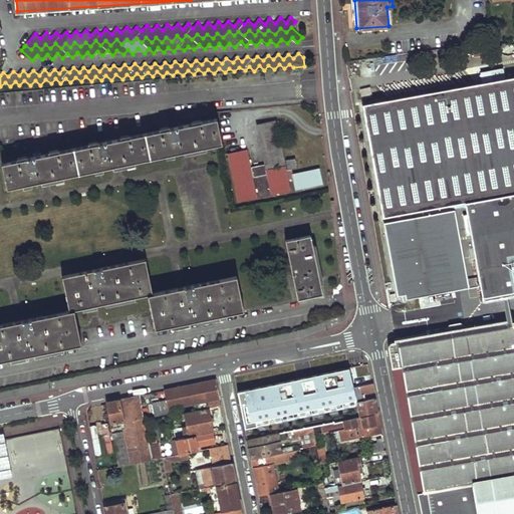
[(360,65),(361,74),(373,74),(373,64),(360,65)]
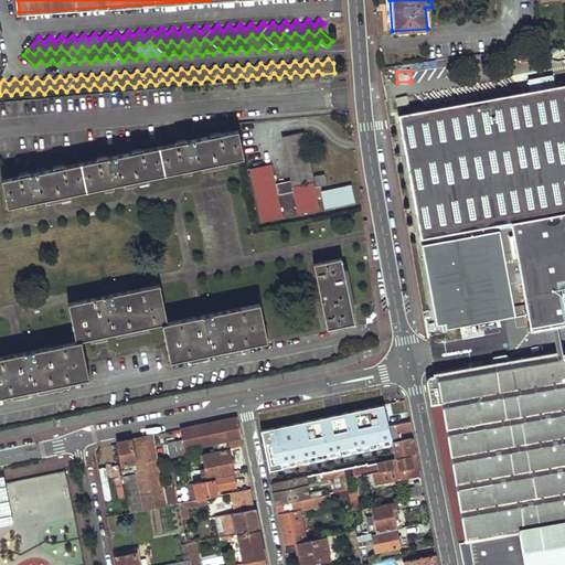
[(564,83),(397,114),(420,237),(510,221),(530,331),(564,323),(564,83)]
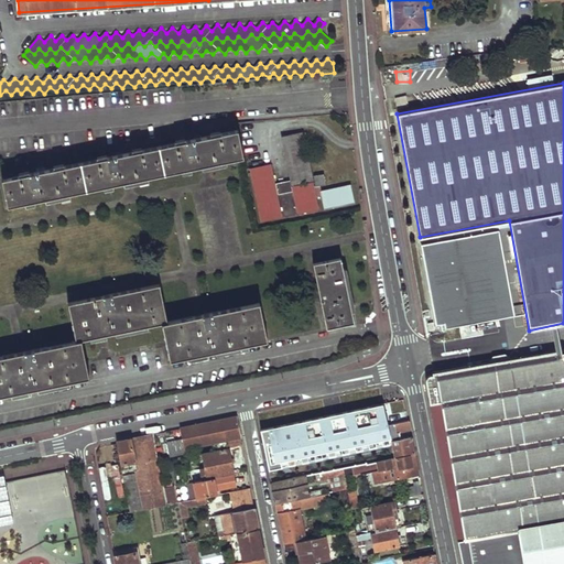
[(242,158),(237,130),(33,172),(1,179),(7,207),(51,198),(129,182),(204,166),(242,158)]
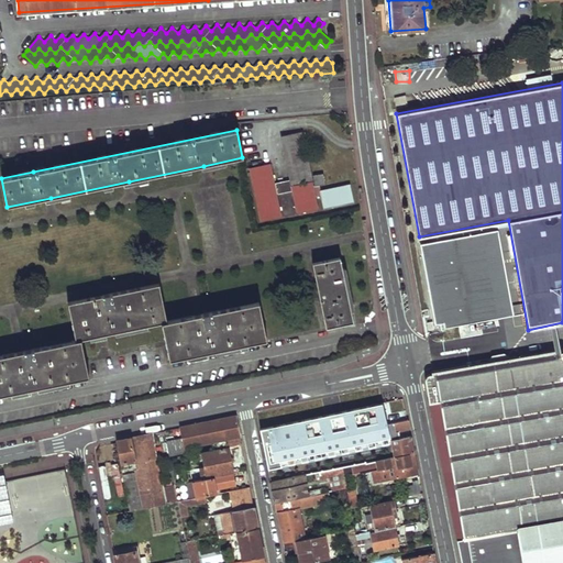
[(311,179),(300,132),(282,136),(293,180),(294,180),(295,183),(311,179)]
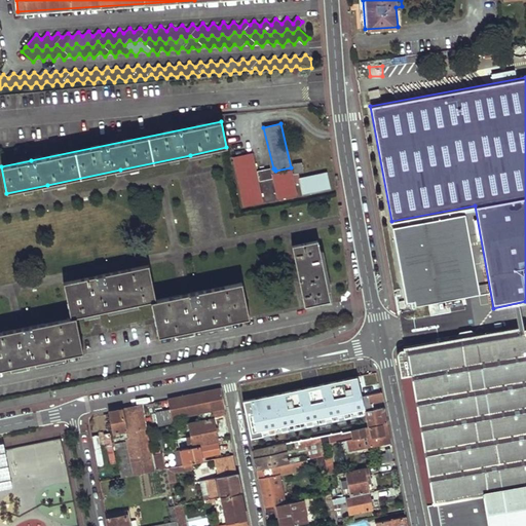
[(243,207),(263,202),(258,181),(274,177),(278,199),(297,195),(295,184),(301,183),(302,193),(330,187),(327,171),(301,175),(300,171),(304,170),(303,160),(293,162),(295,172),(292,173),(291,170),(275,174),(275,171),(274,168),(273,168),(256,173),(252,153),(233,157),(234,163),(243,207)]
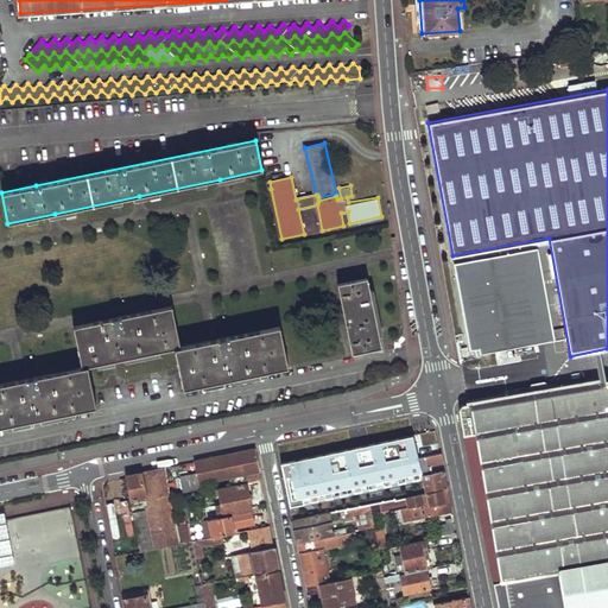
[(536,248),(453,265),(470,358),(553,341),(536,248)]
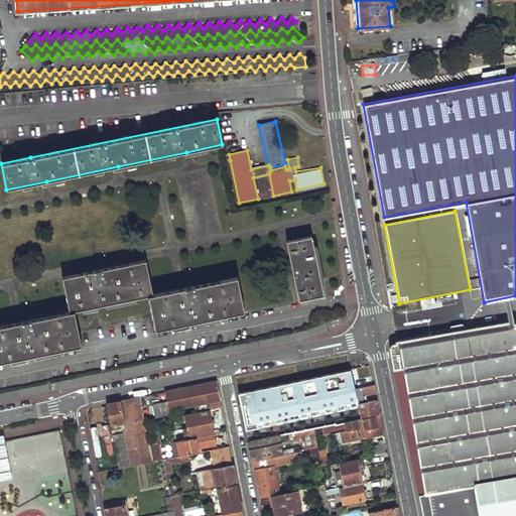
[(325,295),(312,236),(286,242),(298,300),(325,295)]
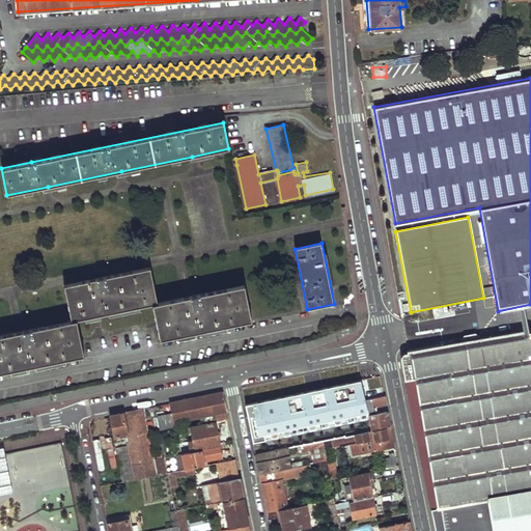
[(251,320),(244,285),(186,297),(158,302),(150,268),(64,285),(72,319),(19,331),(0,334),(0,371),(4,371),(84,355),(81,341),(77,319),(88,316),(152,303),(158,326),(161,339),(171,337),(251,320)]
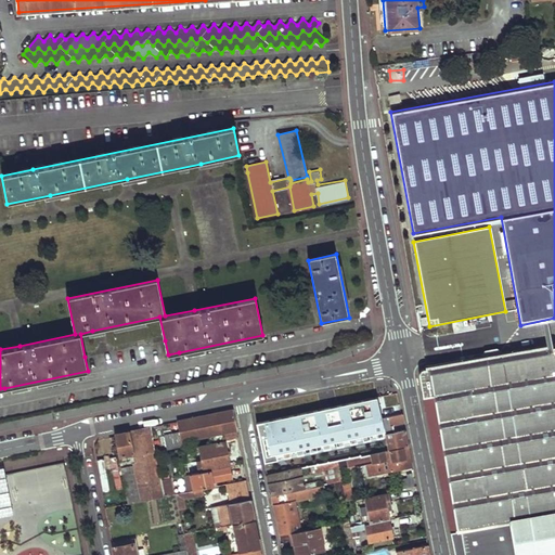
[(554,554),(554,344),(428,365),(426,366),(426,370),(423,370),(420,372),(420,375),(420,378),(451,532),(511,521),(516,554),(554,554)]
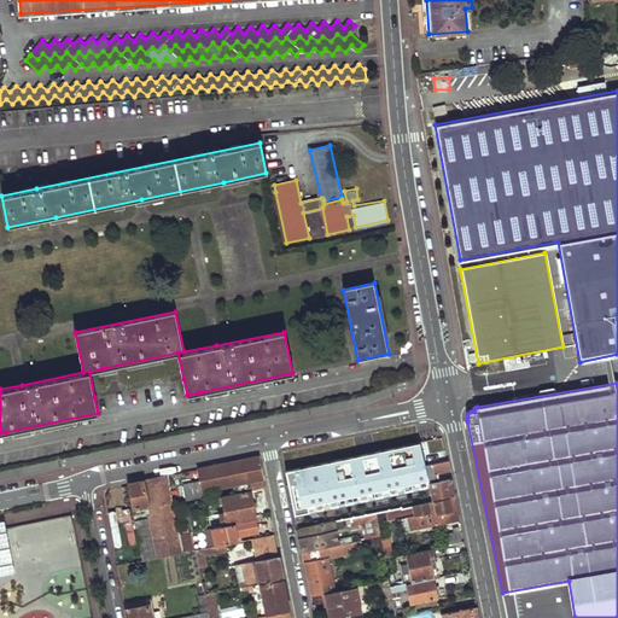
[(425,465),(421,442),(286,468),(295,513),(430,485),(429,482),(427,473),(425,465)]
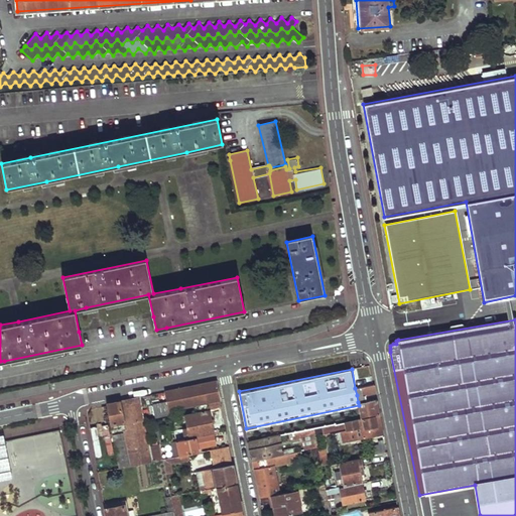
[(208,402),(210,409),(221,406),(223,406),(218,381),(201,384),(167,391),(168,400),(170,409),(208,402)]
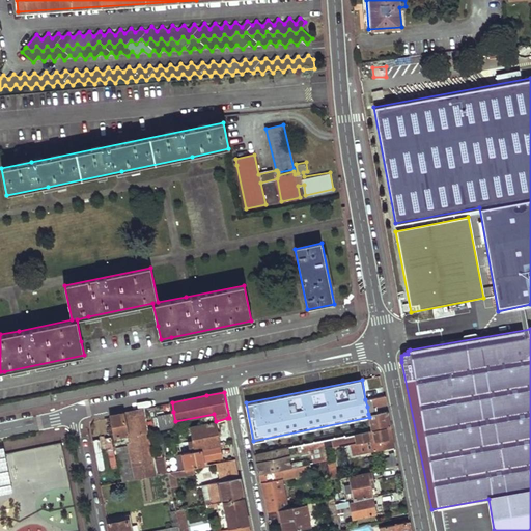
[(365,399),(367,407),(372,407),(372,409),(387,406),(385,395),(365,399)]
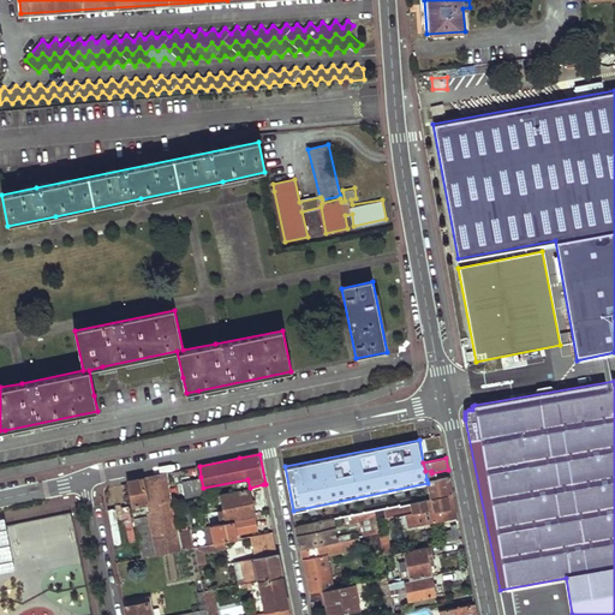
[(129,481),(143,559),(179,550),(177,532),(166,473),(156,475),(137,478),(129,481)]
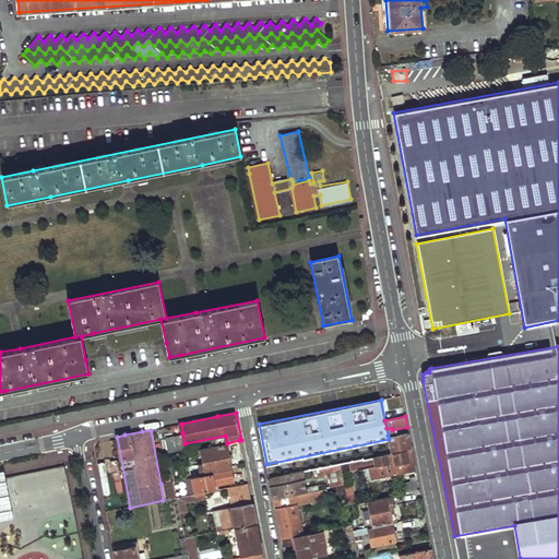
[(389,439),(392,453),(412,449),(408,431),(393,435),(388,436),(389,439)]
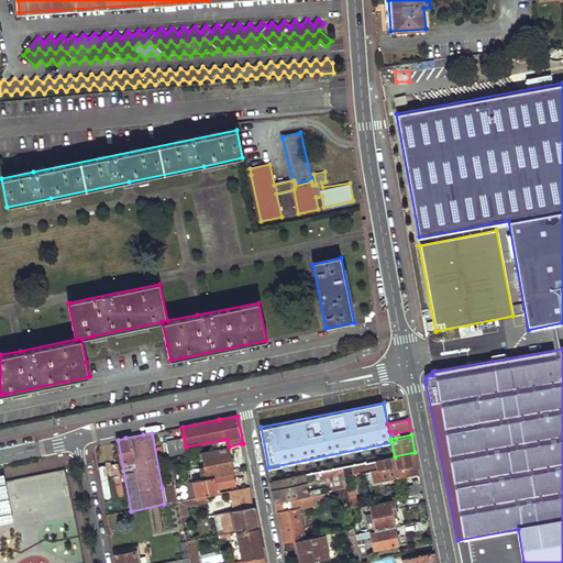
[(183,453),(183,455),(229,446),(227,439),(186,446),(184,437),(167,440),(170,455),(183,453)]
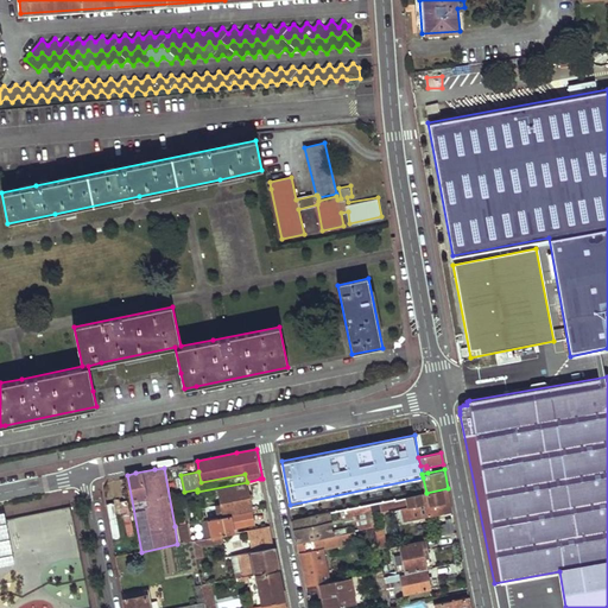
[(217,505),(220,515),(252,510),(247,483),(220,488),(223,504),(217,505)]
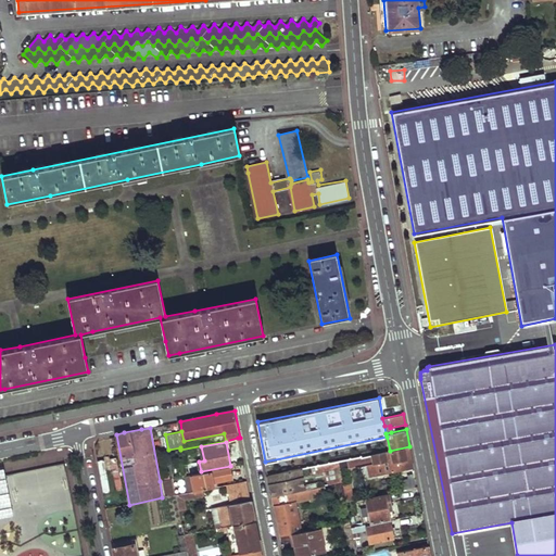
[(390,451),(370,454),(373,463),(375,476),(414,468),(413,464),(409,446),(390,451)]
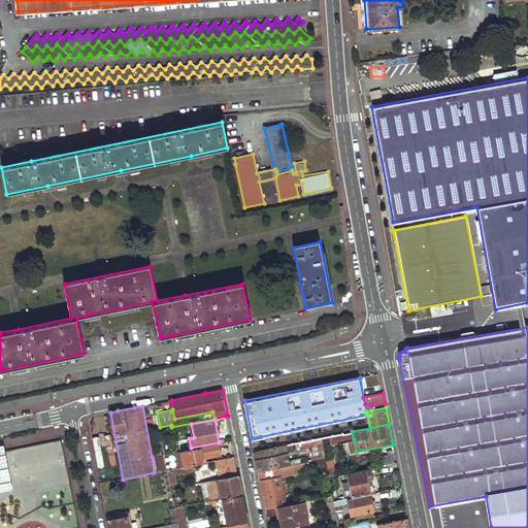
[(341,433),(343,441),(354,439),(352,431),(341,433)]
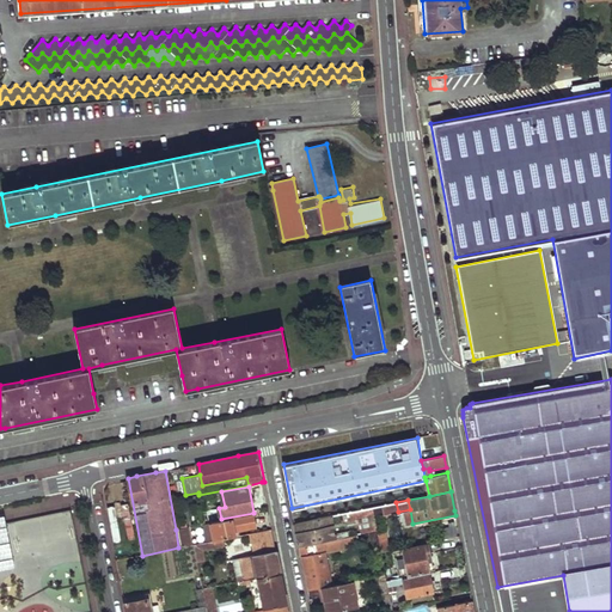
[(385,505),(387,514),(398,512),(396,502),(385,505)]
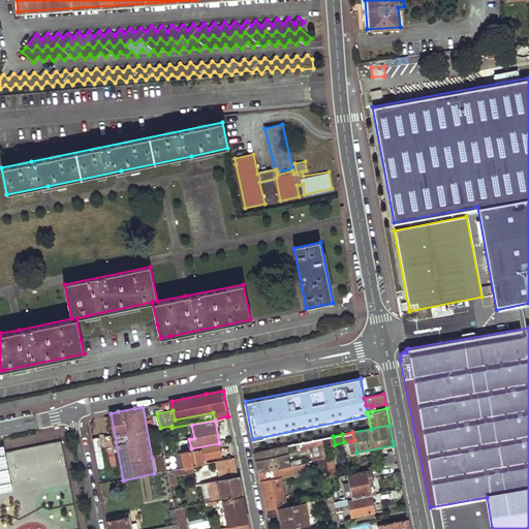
[(300,443),(301,449),(323,445),(321,438),(300,443)]
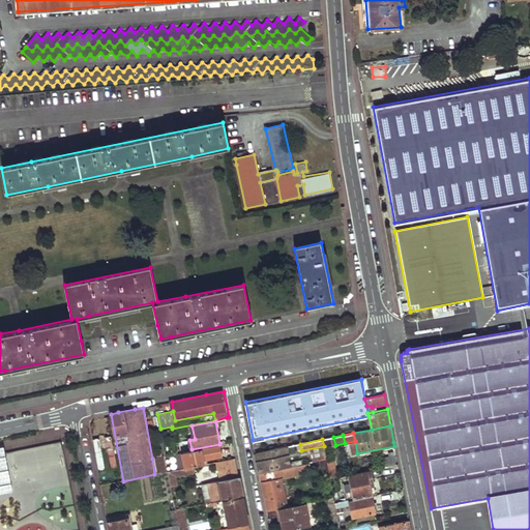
[(188,452),(190,467),(195,467),(203,465),(203,461),(222,457),(221,446),(188,452)]
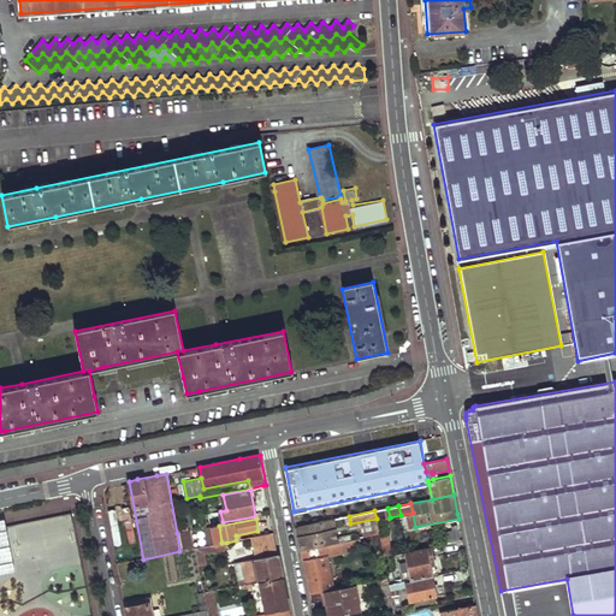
[(300,538),(302,550),(350,539),(349,534),(343,535),(342,533),(337,534),(335,519),(297,526),(300,538)]
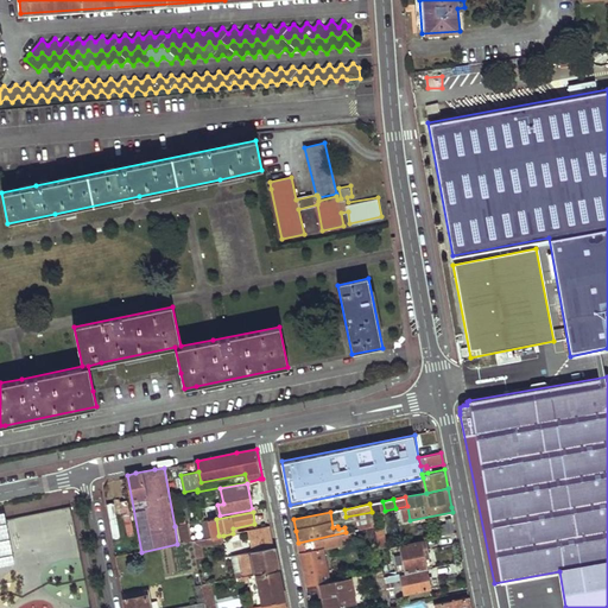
[(209,520),(213,537),(219,536),(216,519),(209,520)]
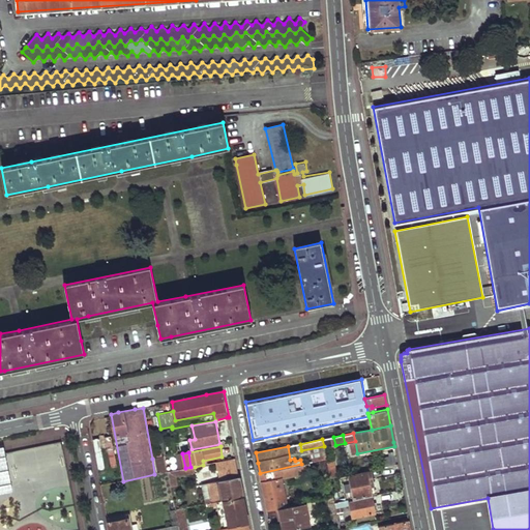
[(152,459),(154,474),(168,472),(165,455),(152,459)]
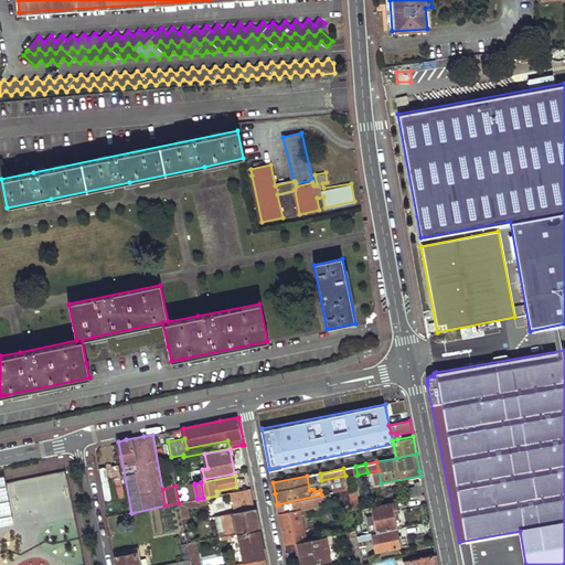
[(408,489),(411,497),(424,494),(423,487),(408,489)]
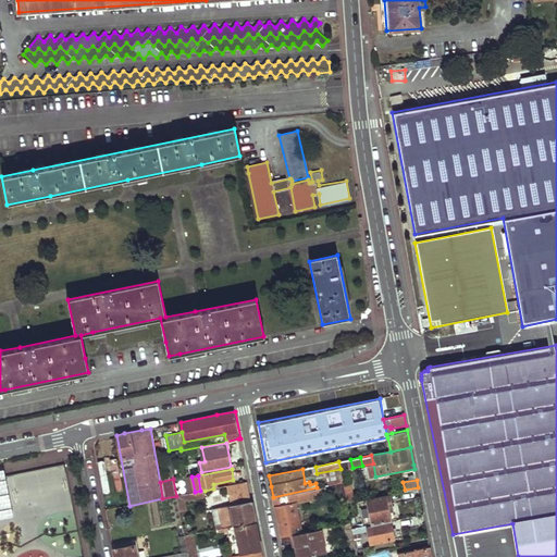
[(229,485),(230,495),(250,491),(248,482),(247,482),(229,485)]
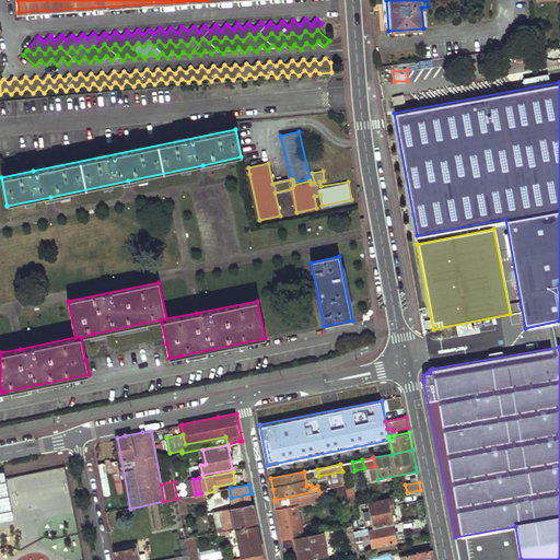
[(345,485),(337,486),(339,496),(335,496),(337,506),(348,504),(346,489),(345,485)]
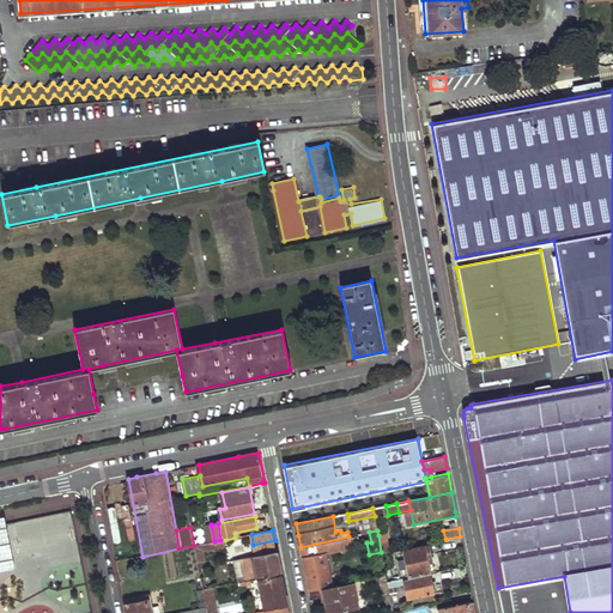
[(378,535),(381,552),(390,551),(387,534),(378,535)]
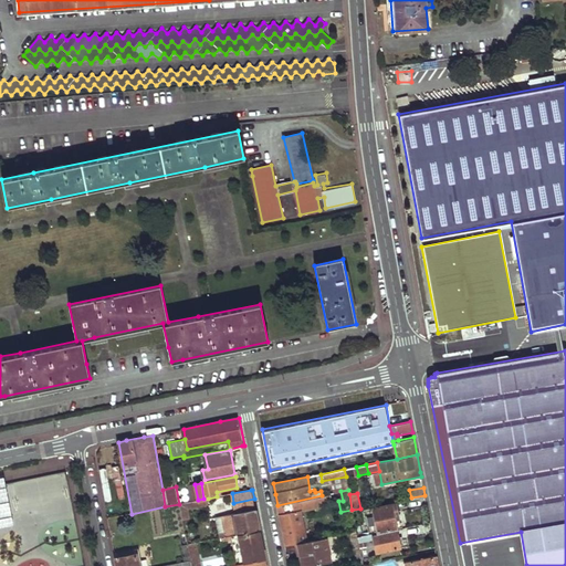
[(281,525),(285,546),(299,543),(307,542),(301,510),(325,504),(323,495),(322,495),(278,505),(281,525)]
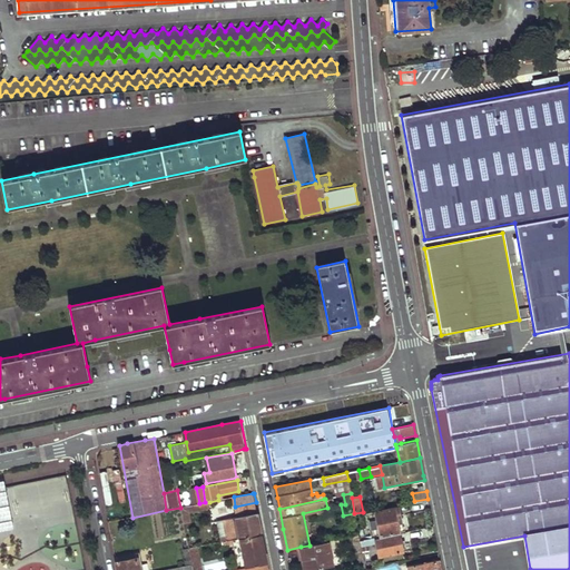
[(182,508),(187,536),(192,534),(189,524),(190,523),(189,513),(210,509),(209,502),(205,502),(199,503),(182,508)]
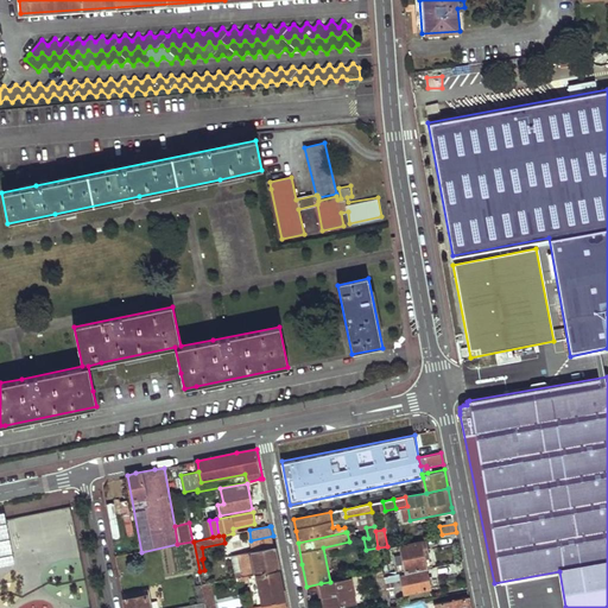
[(276,548),(273,536),(251,540),(253,550),(253,552),(276,548)]
